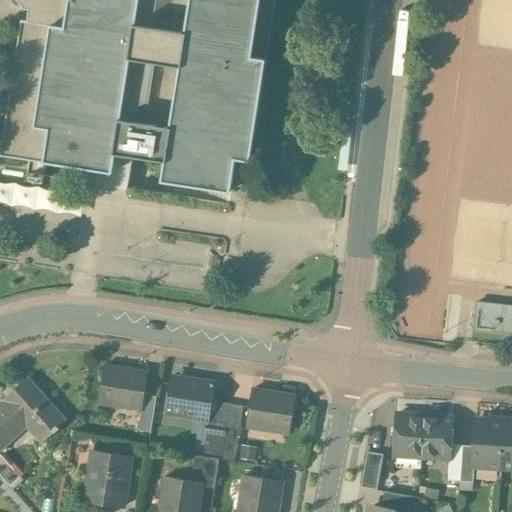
[(18,0),(24,8),(30,9),(29,14),(29,20),(22,19),(22,22),(1,156),(29,160),(88,169),(111,173),(114,153),(122,154),(132,155),(165,160),(162,181),(232,192),(237,159),(250,161),(274,0),(18,0)]
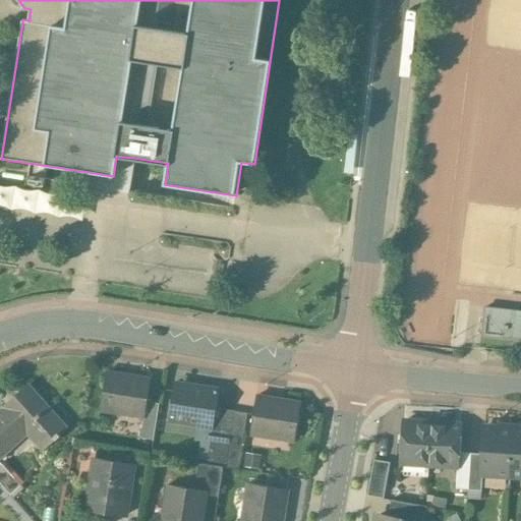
[(0,182),(0,207),(82,220),(87,196),(0,182)]
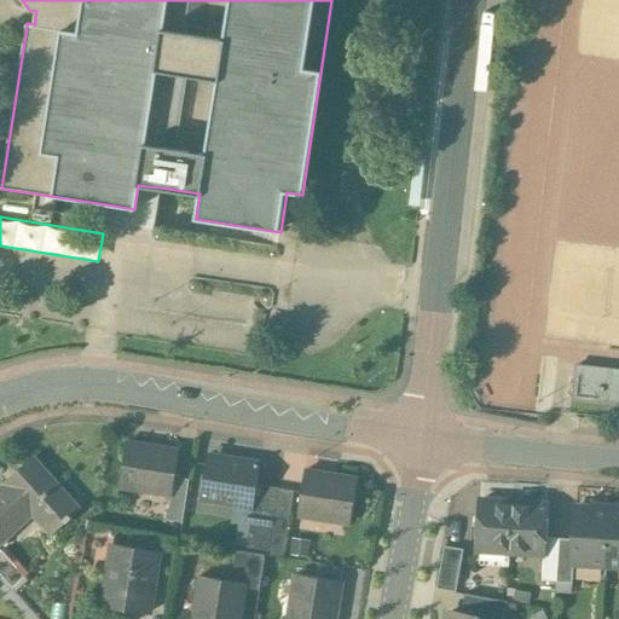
[(618,369),(577,365),(573,398),(618,403),(618,369)]
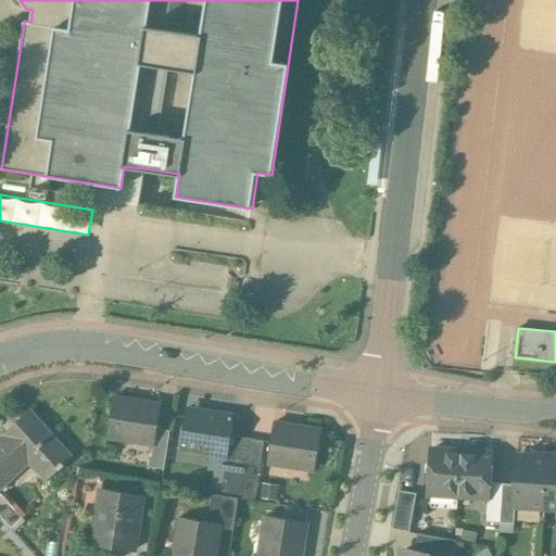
[(161,404),(113,396),(106,438),(153,445),(154,445),(158,428),(161,404)]
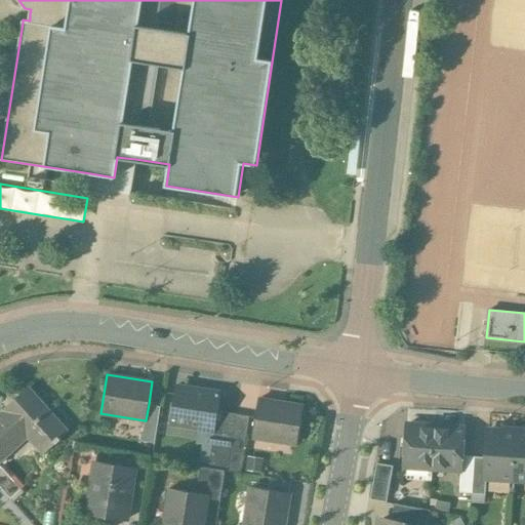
[(220,393),(176,386),(170,425),(214,432),(217,411),(220,393)]
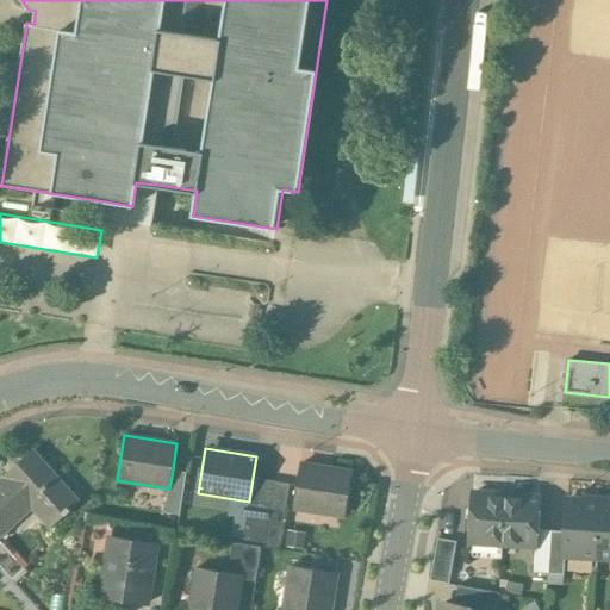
[(33,450),(7,474),(7,475),(0,481),(0,523),(6,518),(10,523),(33,502),(31,499),(36,495),(56,517),(64,511),(66,512),(72,509),(69,506),(78,498),(33,450)]
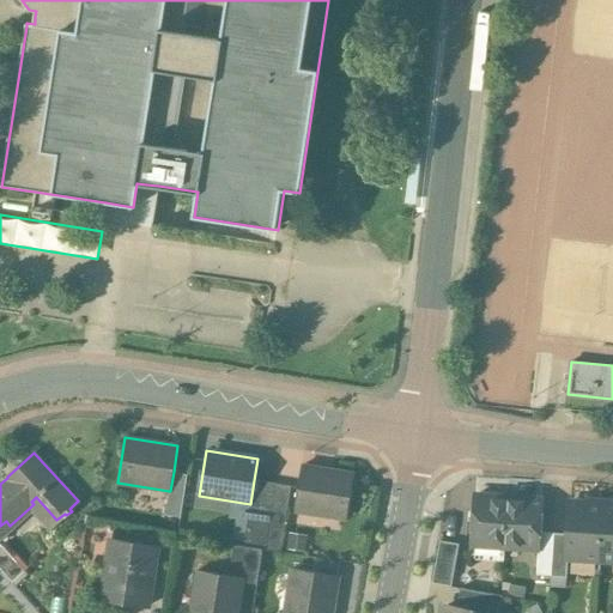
[(353,474),(302,466),(295,510),(347,519),(353,474)]
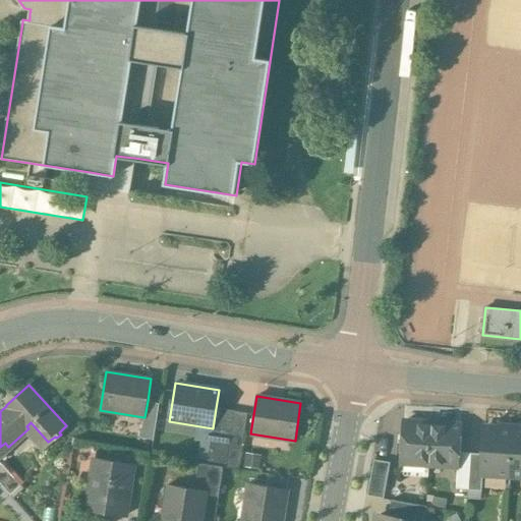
[(159,403),(148,401),(145,417),(143,417),(140,438),(154,440),(159,403)]
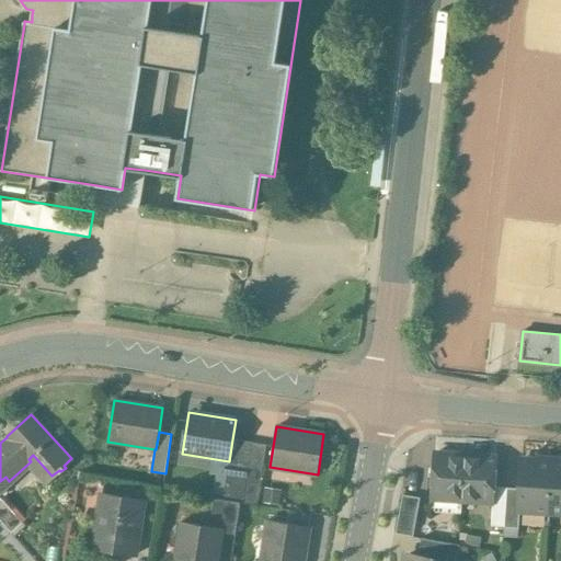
[(252,443),(232,439),(229,461),(222,500),(240,502),(240,503),(242,503),(247,481),(252,443)]
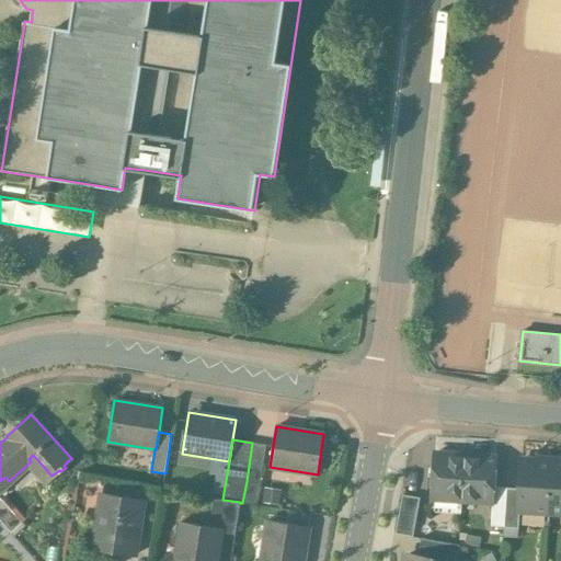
[(266,445),(252,443),(247,481),(261,483),(266,445)]
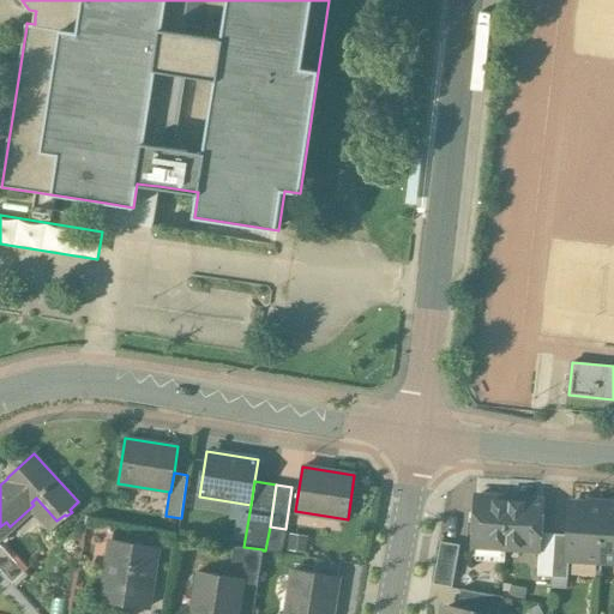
[(510,498),(476,495),(473,546),(506,547),(510,498)]
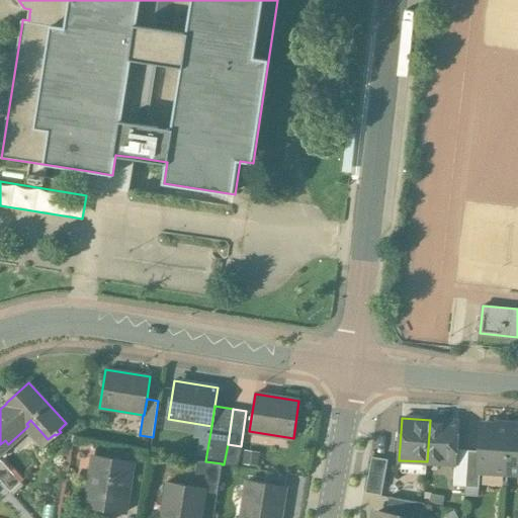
[(457,422),(430,420),(427,461),(455,463),(455,449),(457,422)]
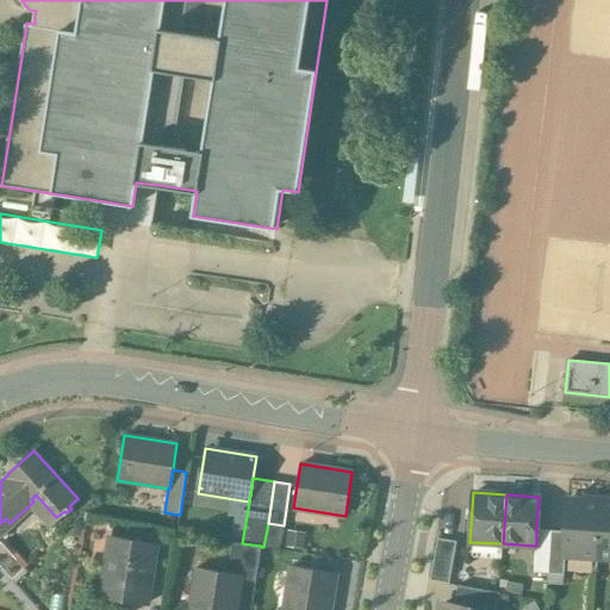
[(589,500),(567,499),(566,531),(564,555),(565,555),(597,558),(601,504),(589,503),(589,500)]
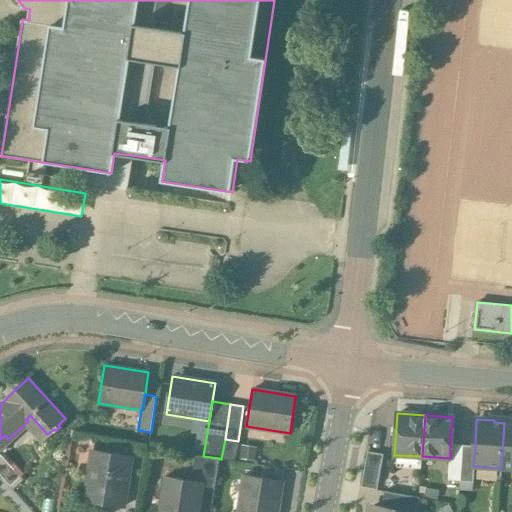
[(511,423),(504,423),(501,468),(511,468),(511,423)]
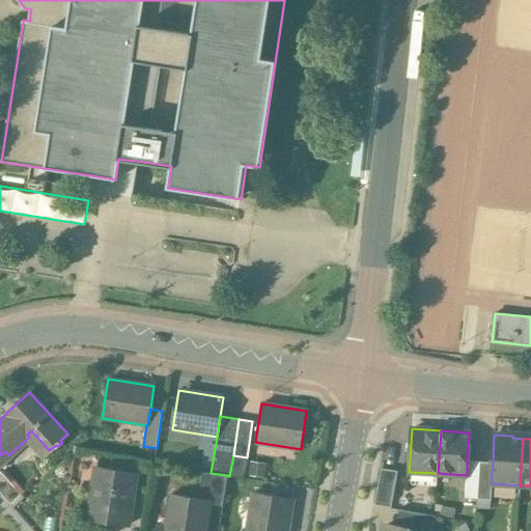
[(247,457),(233,455),(229,476),(243,478),(247,457)]
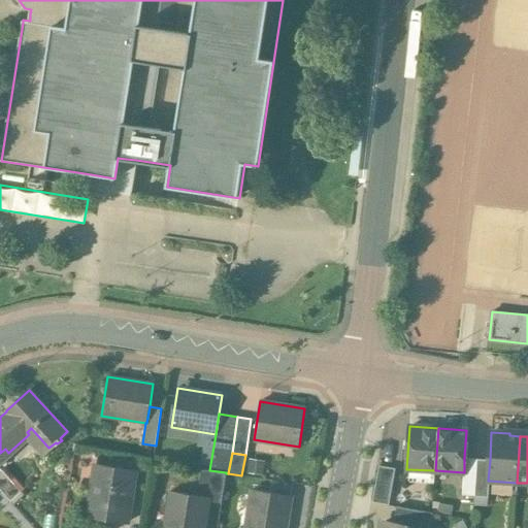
[(264,470),(264,458),(248,457),(246,469),(264,470)]
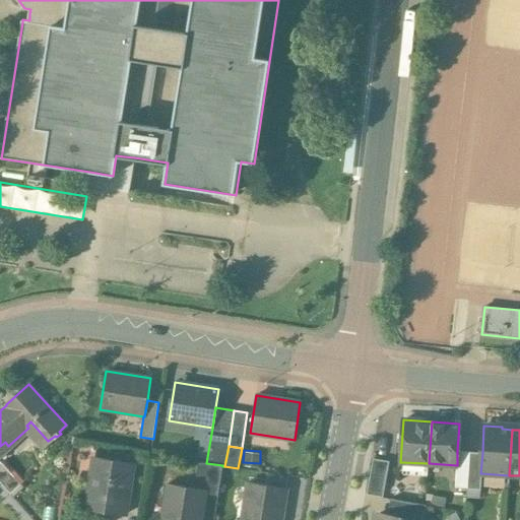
[(470,452),(457,451),(457,465),(455,488),(467,489),(470,452)]
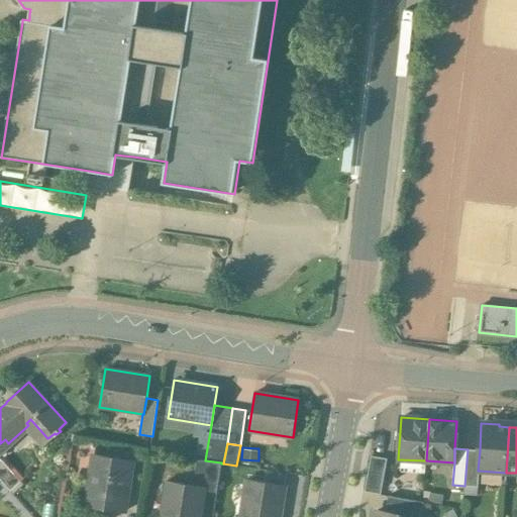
[(480,450),(468,449),(464,486),(478,487),(479,471),(478,471),(480,450)]
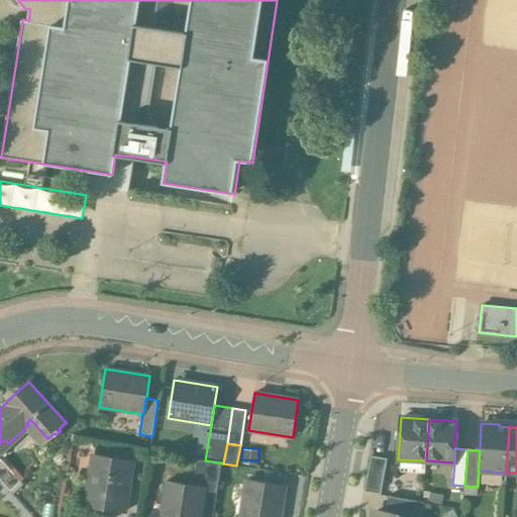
[(132,461),(93,454),(85,505),(125,511),(132,461)]
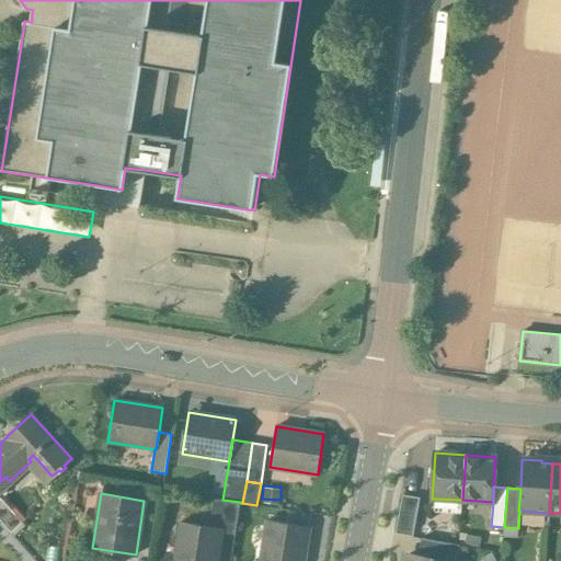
[(420,497),(403,494),(396,534),(413,536),(420,497)]
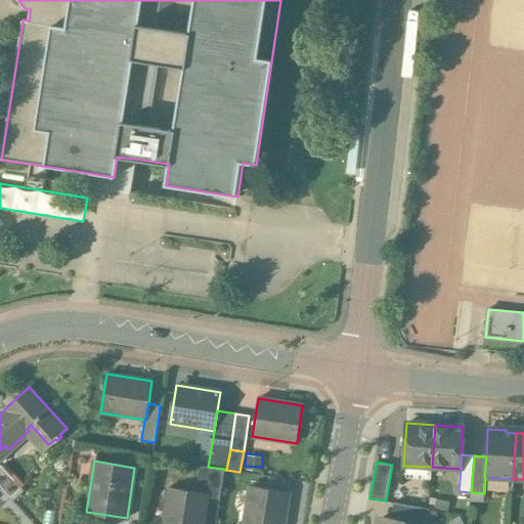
[(22,487),(1,465),(0,466),(0,484),(11,496),(22,487)]
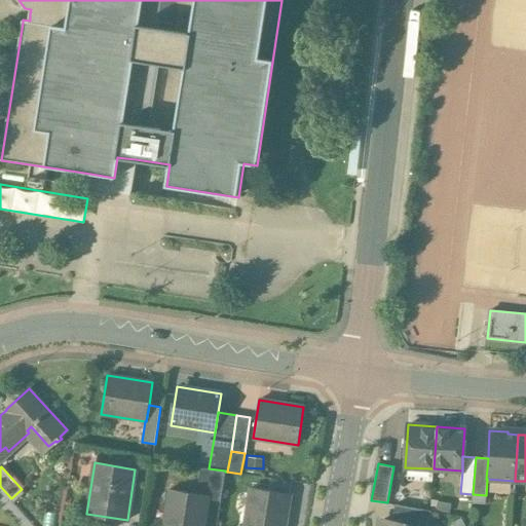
[(209,468),(201,467),(197,493),(209,495),(208,499),(221,501),(225,472),(225,471),(209,468)]
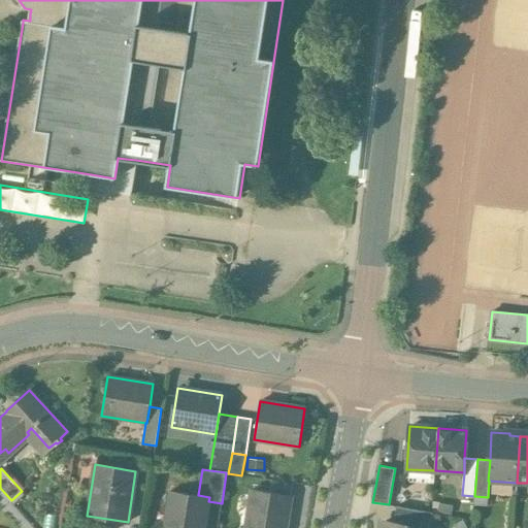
[(0,509),(11,500),(0,488),(0,509)]
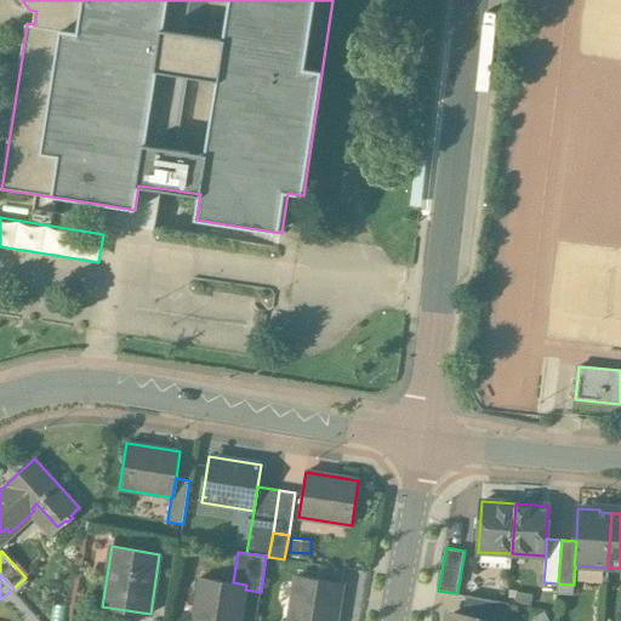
[(336,620),(342,584),(296,576),(289,620),(336,620)]
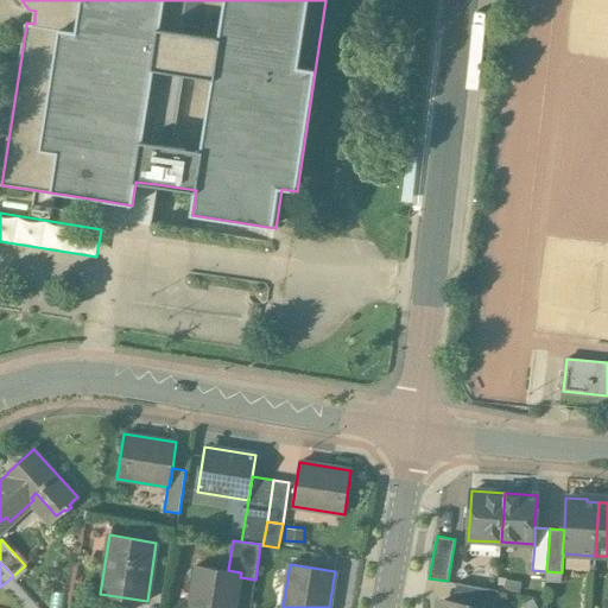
[(228,570),(196,565),(189,607),(234,607),(240,577),(241,572),(228,570)]
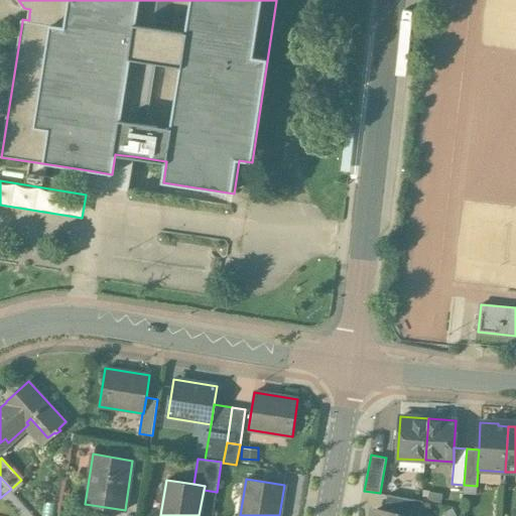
[(420,515),(423,501),(388,495),(385,512),(407,515),(420,515)]
